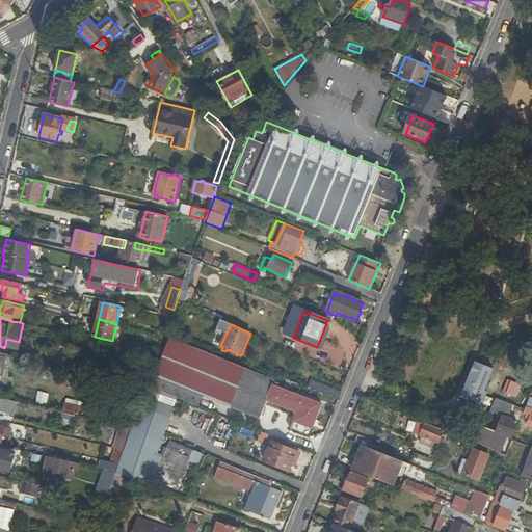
[(6,339),(5,345),(18,348),(19,342),(6,339)]
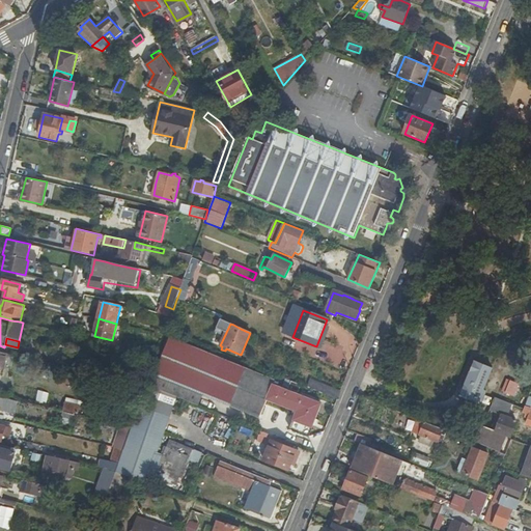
[(150,387),(177,397),(198,406),(202,395),(259,417),(268,420),(270,414),(262,411),(267,399),(297,411),(289,429),(309,436),(320,403),(273,385),(274,381),(169,339),(150,387)]
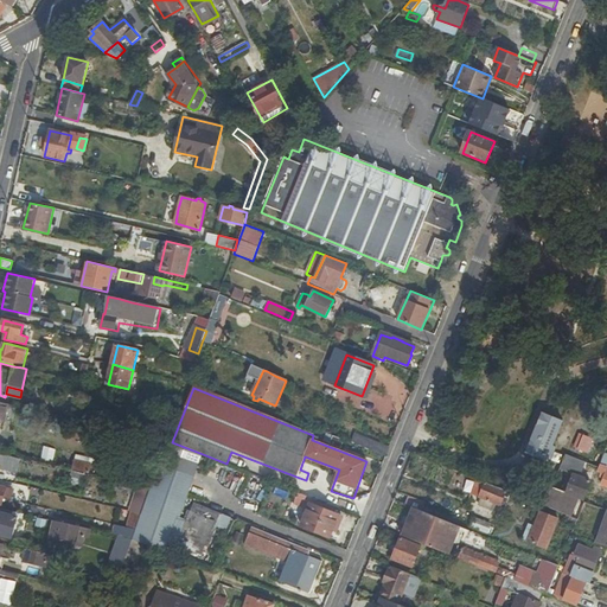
[(134,400),(134,395),(115,390),(112,403),(132,408),(134,400)]
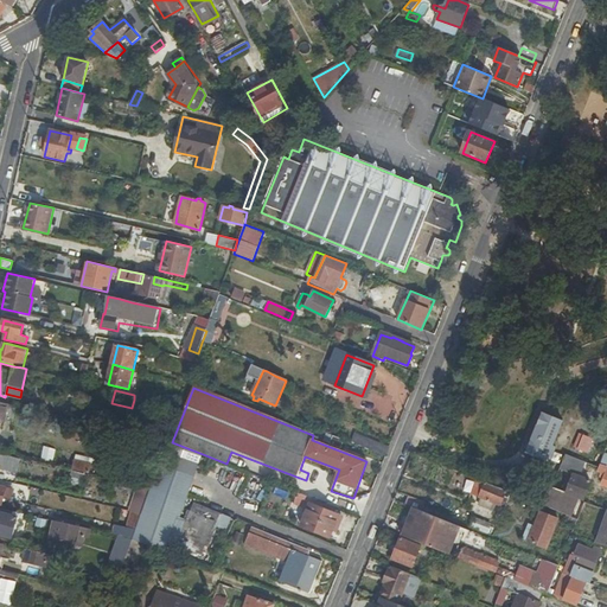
[(16,406),(0,402),(0,420),(0,419),(12,421),(16,406)]
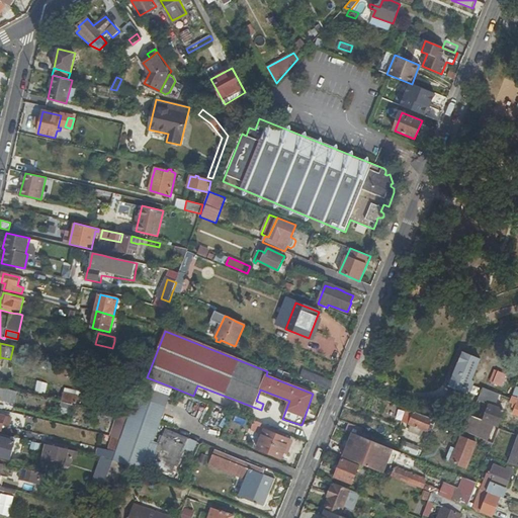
[(449,386),(469,395),(475,381),(471,380),(480,359),(462,353),(449,386)]
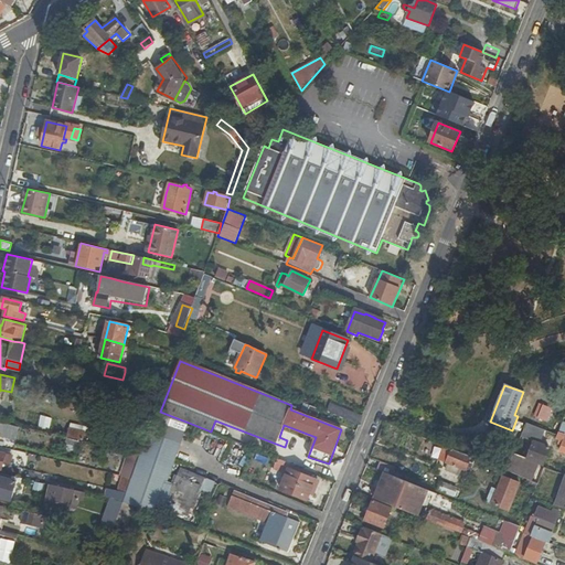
[(104,398),(119,402),(121,393),(106,390),(104,397),(104,398)]
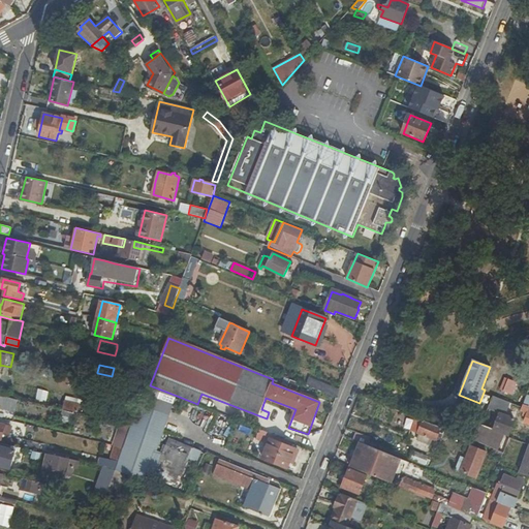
[(500,390),(514,395),(518,381),(505,376),(500,390)]
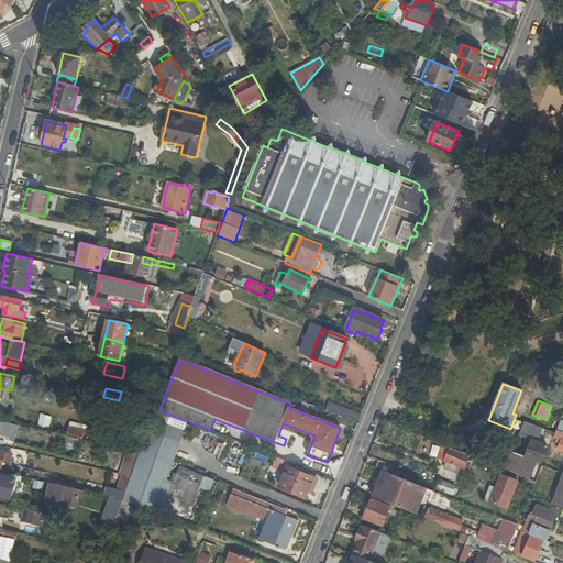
[(319,408),(309,404),(306,411),(317,416),(319,408)]
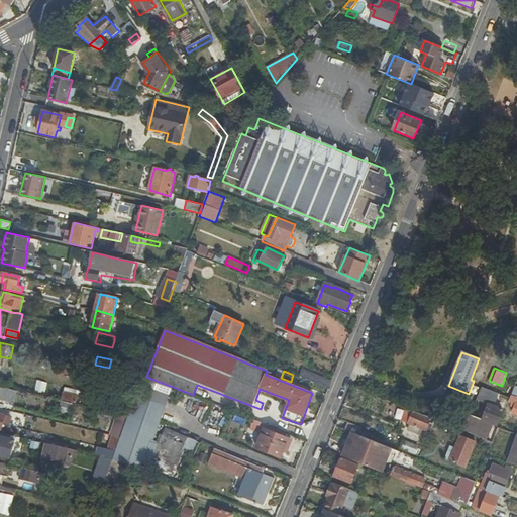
[(120,438),(113,459),(123,463),(141,470),(152,438),(154,439),(173,387),(146,377),(142,375),(142,376),(132,403),(128,417),(124,426),(120,438)]
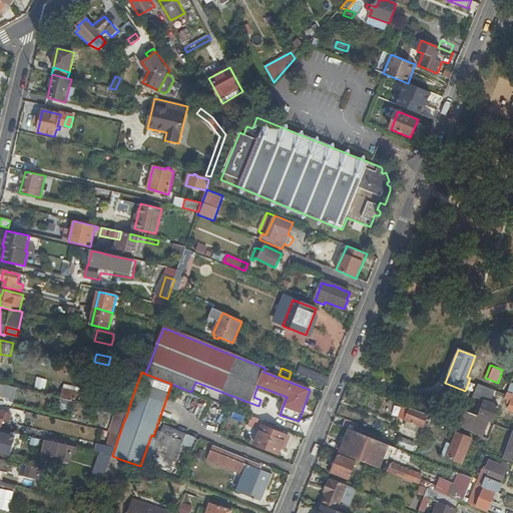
[(312,380),(326,386),(330,378),(315,372),(312,380)]
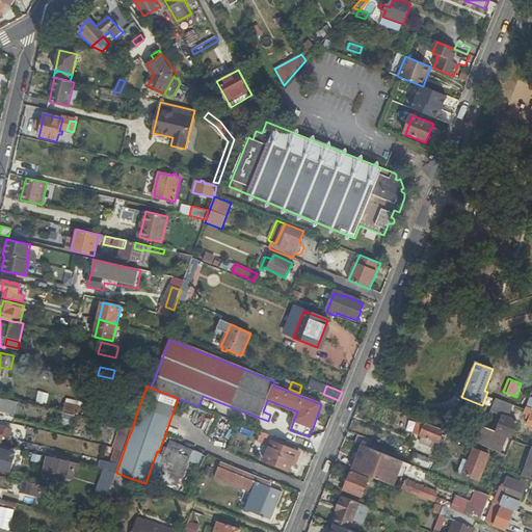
[(522,389),(515,403),(523,406),(529,391),(522,389)]
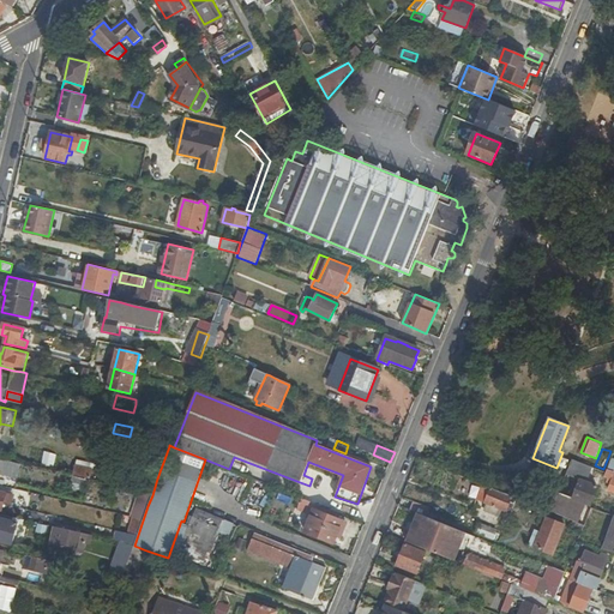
[(0,474),(18,479),(20,464),(0,459),(0,470),(0,473),(0,474)]
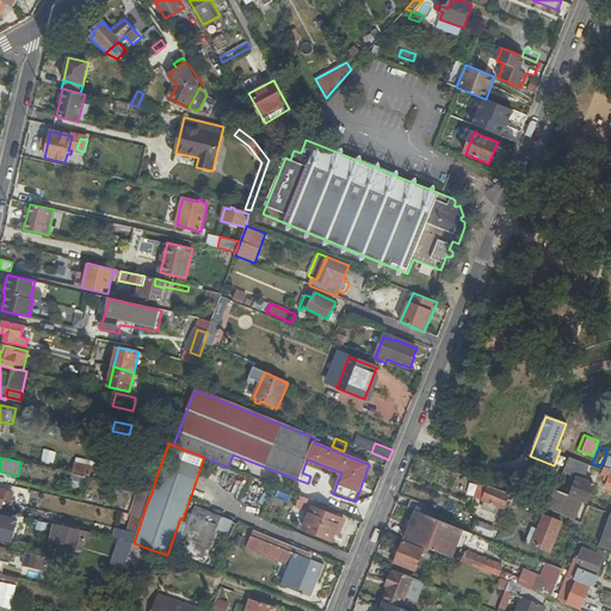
[(591,466),(569,457),(563,473),(576,477),(581,479),(585,481),(591,466)]
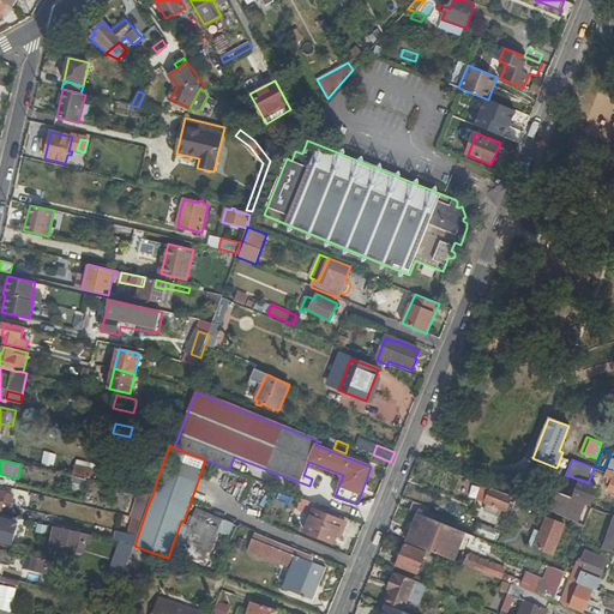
[(92,469),(76,465),(73,475),(90,479),(92,469)]
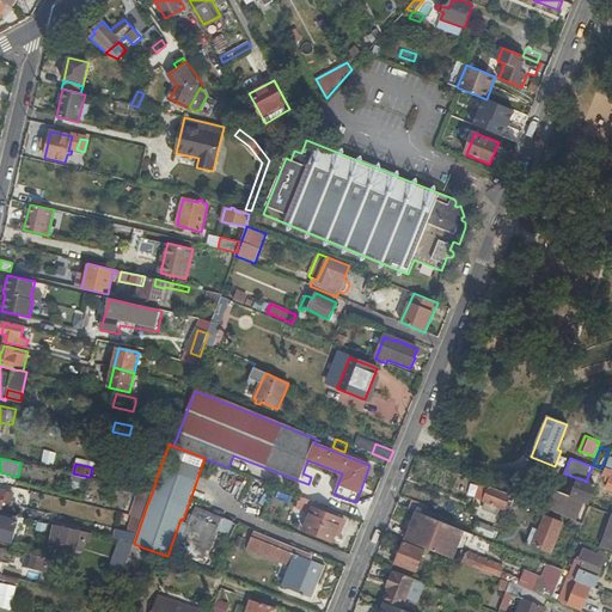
[(611,470),(605,467),(604,471),(601,473),(611,478),(607,488),(611,490),(611,470)]
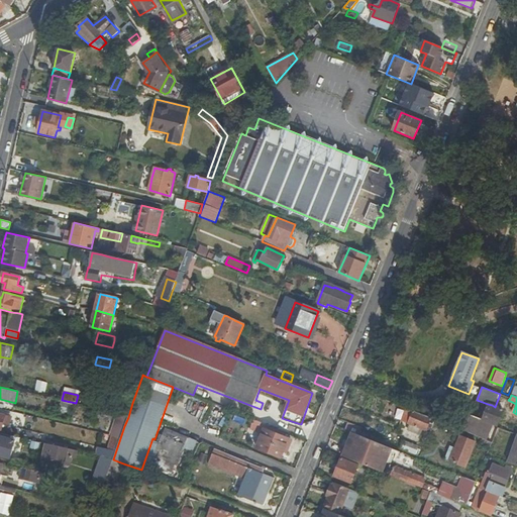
[(488,404),(477,400),(475,404),(487,408),(487,407),(488,404)]
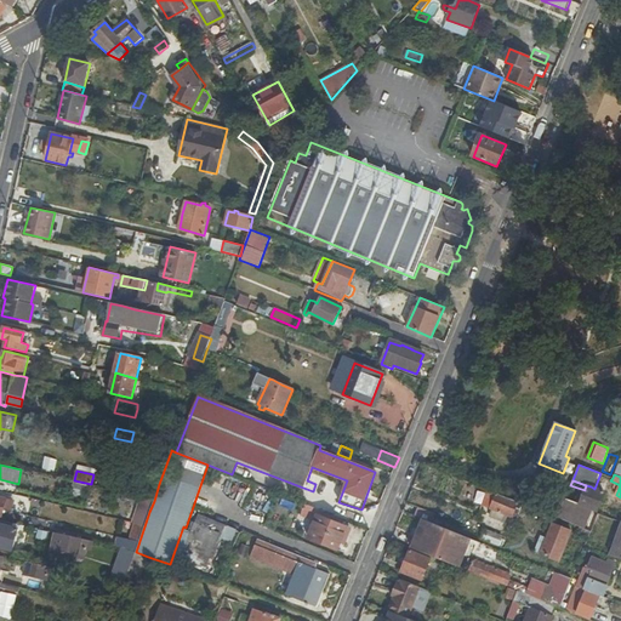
[(73,490),(84,493),(85,484),(74,482),(73,490)]
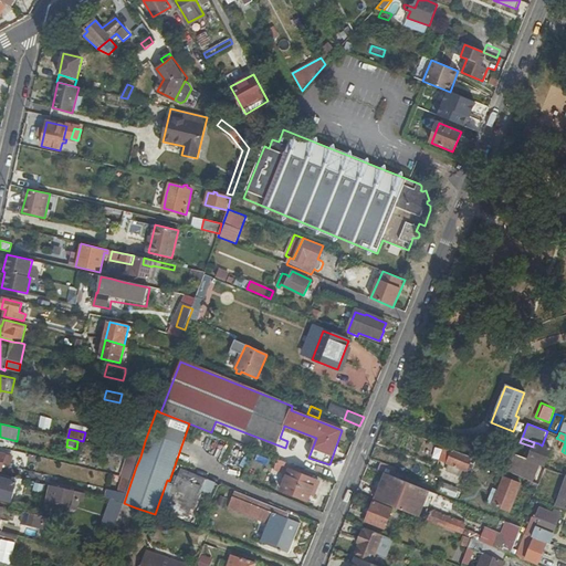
[(509,472),(527,480),(532,482),(538,463),(544,465),(551,449),(542,446),(538,443),(534,442),(533,446),(533,447),(532,450),(528,448),(524,459),(515,454),(509,471),(509,472)]
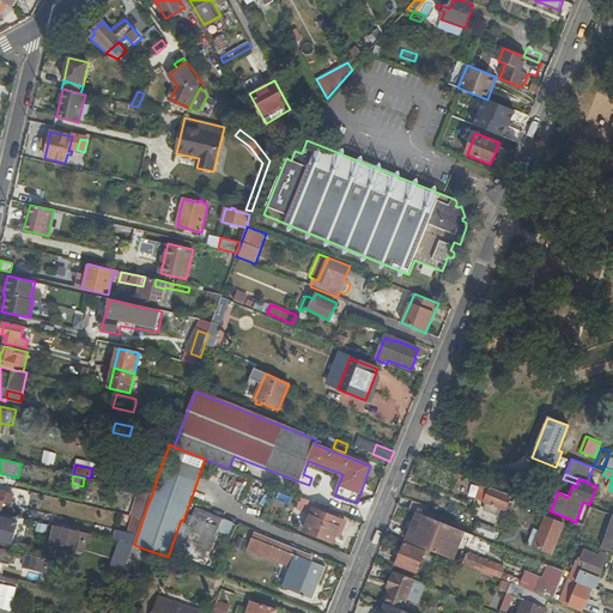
[(516,497),(491,487),(485,502),(505,510),(508,505),(513,508),(516,497)]
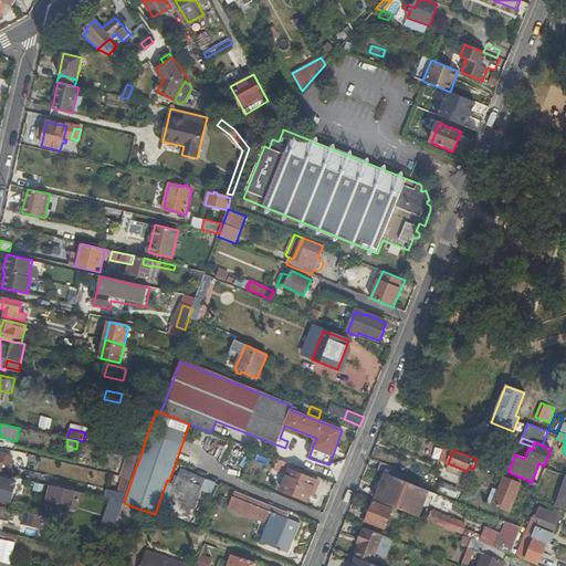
[(126,463),(136,467),(140,457),(129,453),(126,463)]
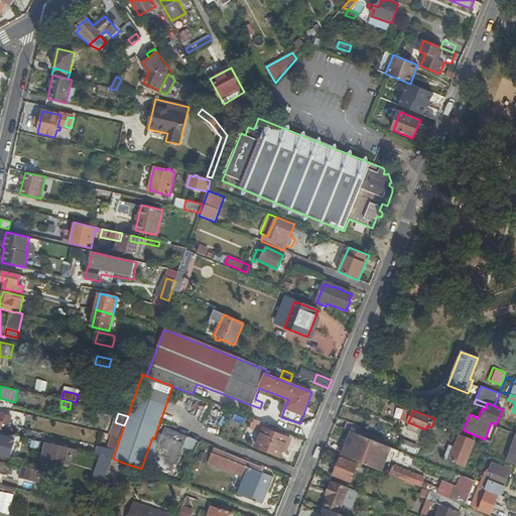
[(286,431),(254,418),(250,428),(262,432),(257,446),(281,457),(288,438),(284,436),(286,431)]
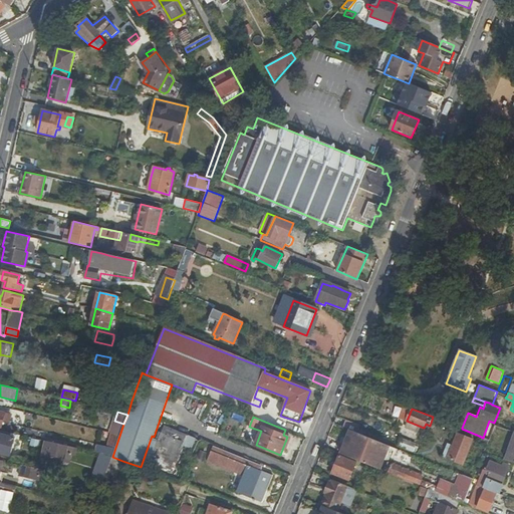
[(352,431),(356,433),(359,426),(346,420),(343,427),(352,431)]
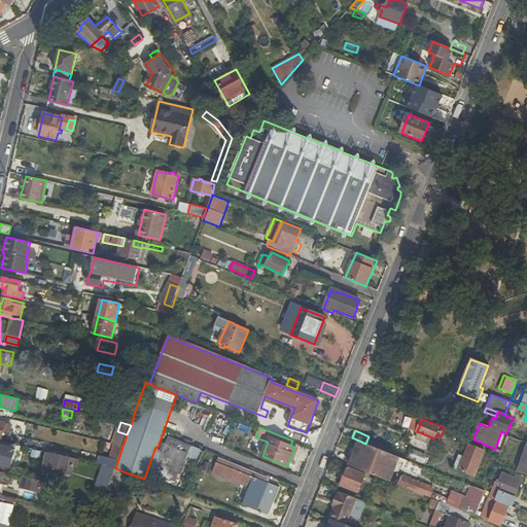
[(117,446),(123,447),(127,434),(117,431),(113,445),(117,446)]
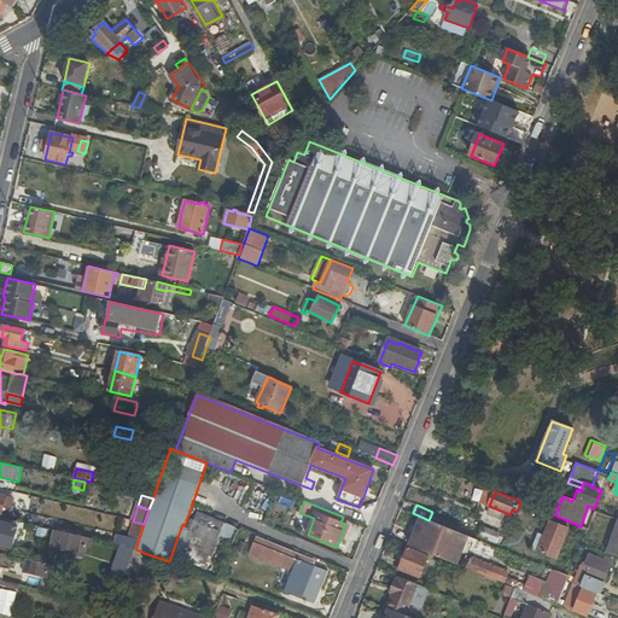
[(548,513),(529,506),(526,512),(546,519),(548,513)]
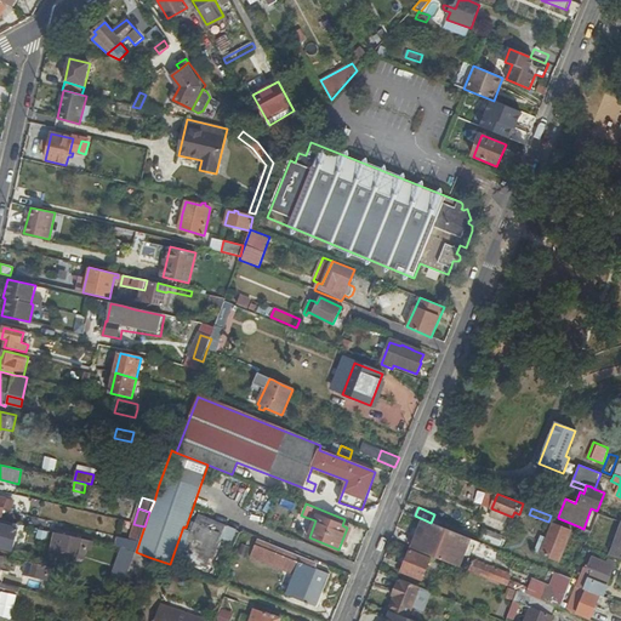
[(220,536),(223,537),(232,541),(237,530),(199,514),(195,523),(193,522),(188,535),(191,535),(182,559),(208,569),(211,559),(220,536)]
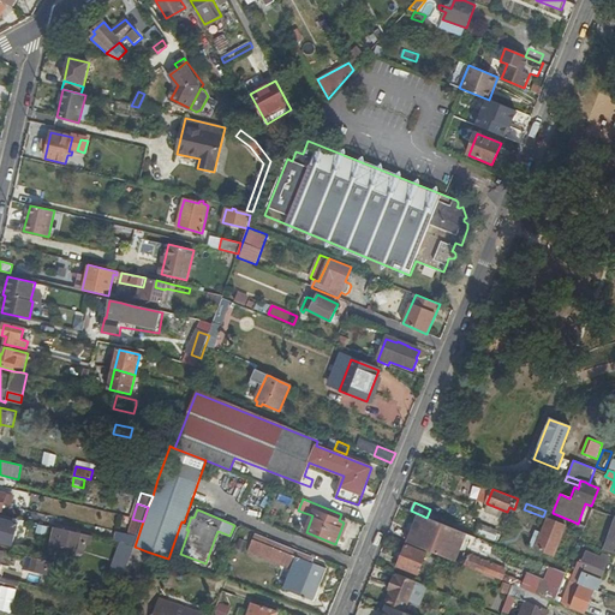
[(18,519),(0,514),(0,541),(11,544),(18,519)]
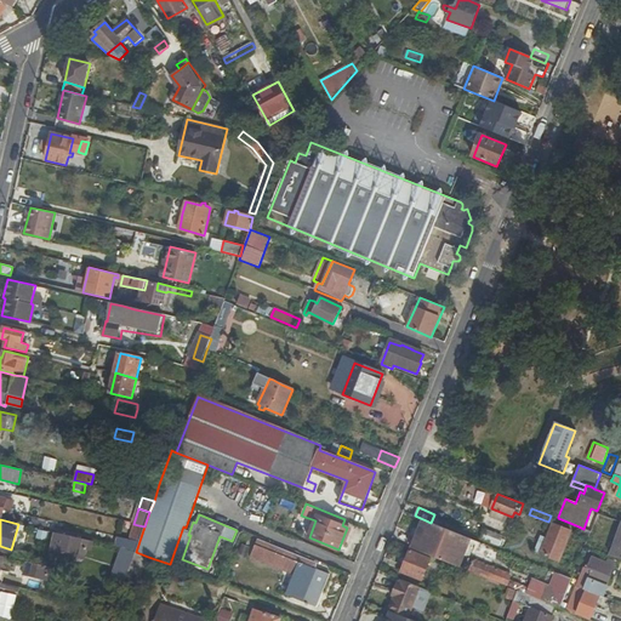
[(414,548),(456,565),(462,548),(457,546),(461,535),(431,523),(426,520),(414,548)]
